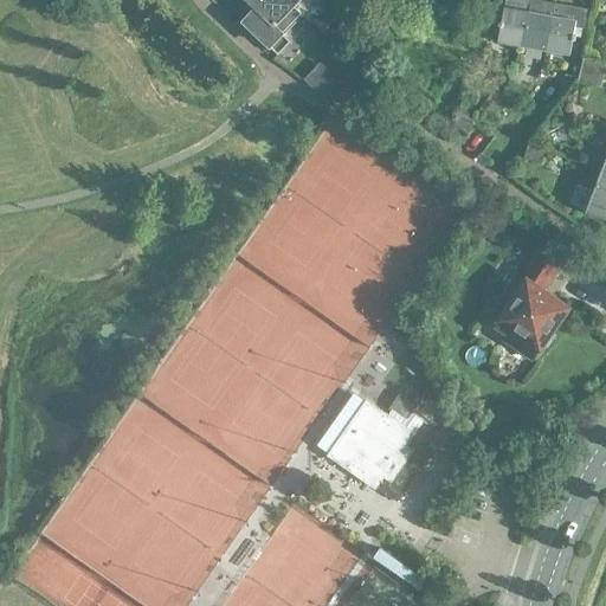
[(302,13),(288,0),(245,0),(256,10),(244,21),(278,55),(291,42),(282,33),(302,13)]
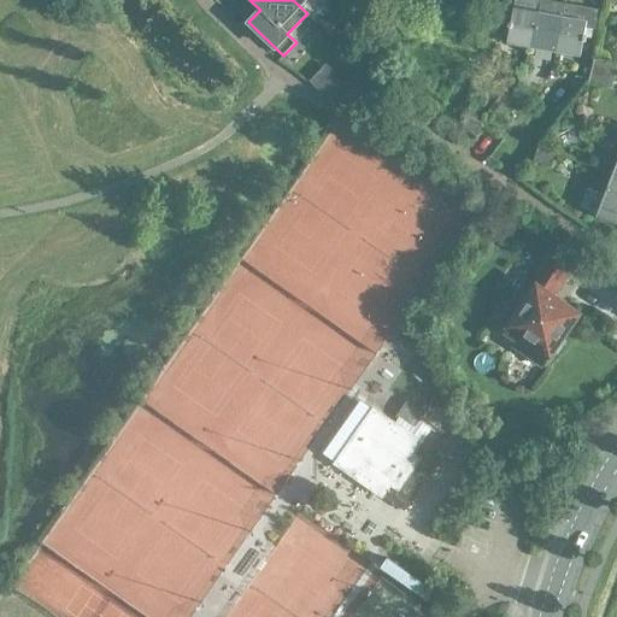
[(319,0),(293,0),(307,13),(319,0)]
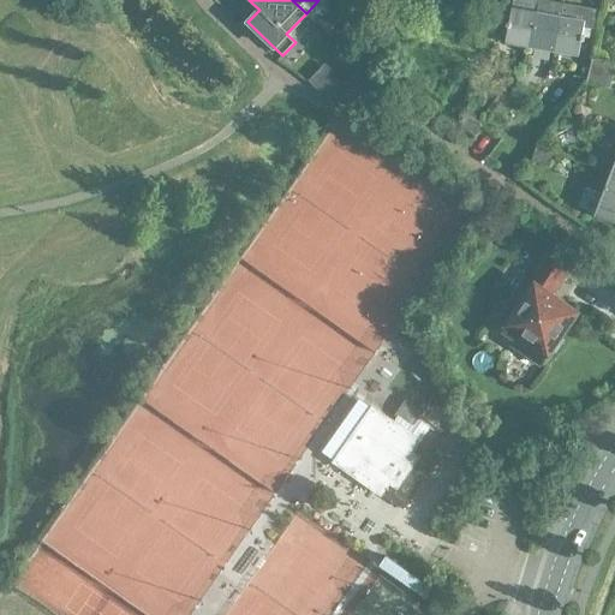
[(531,46),(538,0),(514,0),(507,42),(531,46)]
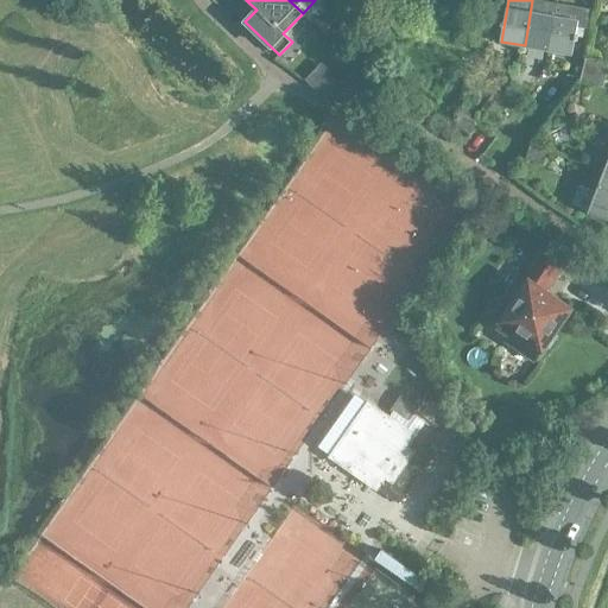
[(536,0),(532,0),(525,45),(549,50),(558,4),(536,0)]
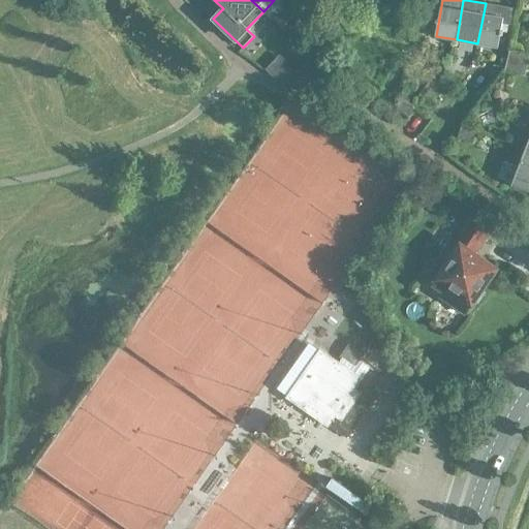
[(486,3),(477,43),(498,48),(500,35),(502,36),(503,30),(501,30),(502,23),(511,25),(511,22),(515,9),(486,3)]
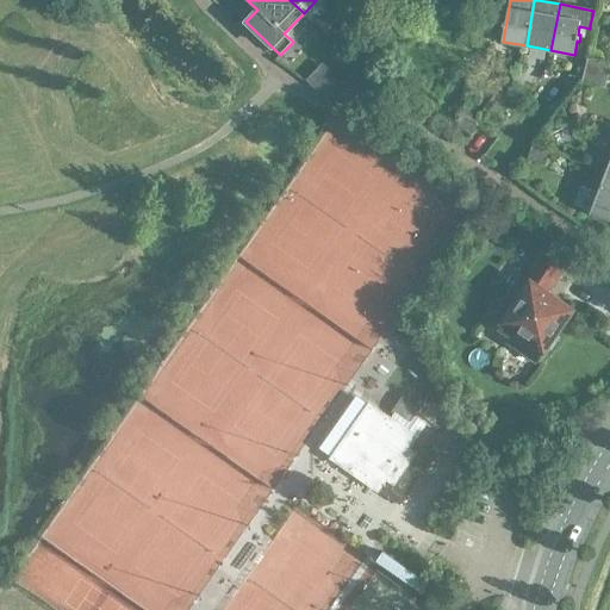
[(609,60),(589,56),(584,79),(607,83),(609,68),(609,60)]
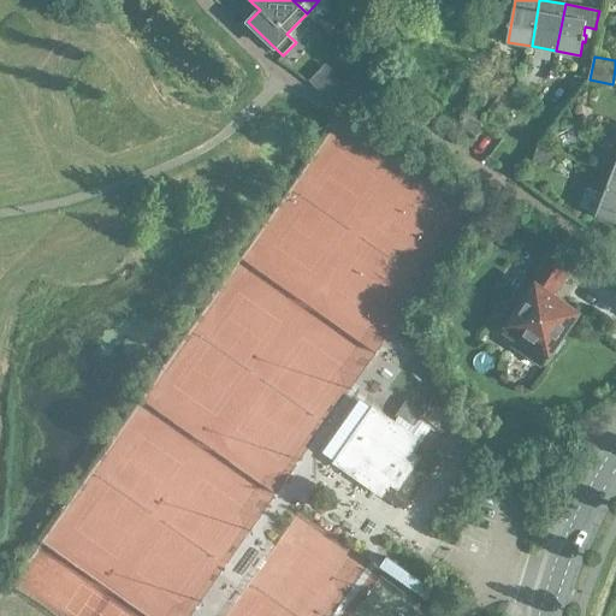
[(615,173),(612,173),(596,215),(615,223),(615,173)]
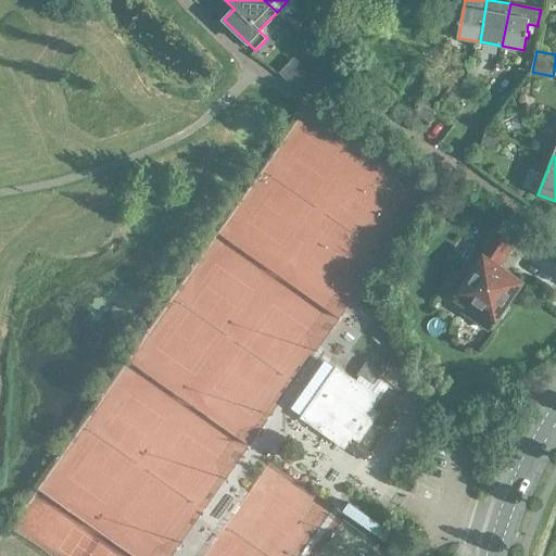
[(498,266),(517,239),(495,225),(484,242),(487,244),(480,254),(483,256),(455,299),(466,305),(463,311),(491,329),(500,316),(503,317),(509,307),(507,305),(522,281),(498,266)]
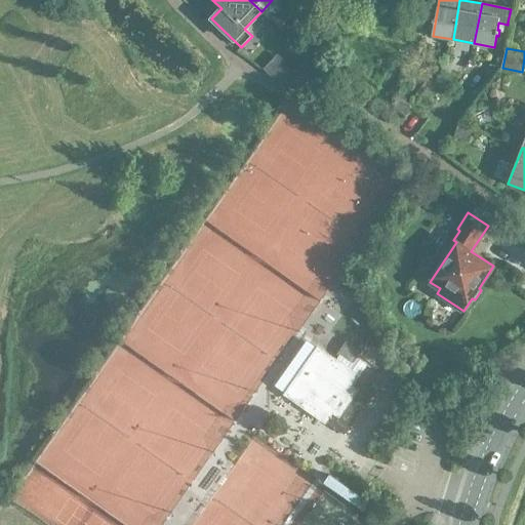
[(338,354),(352,363),(360,352),(346,342),(338,354)]
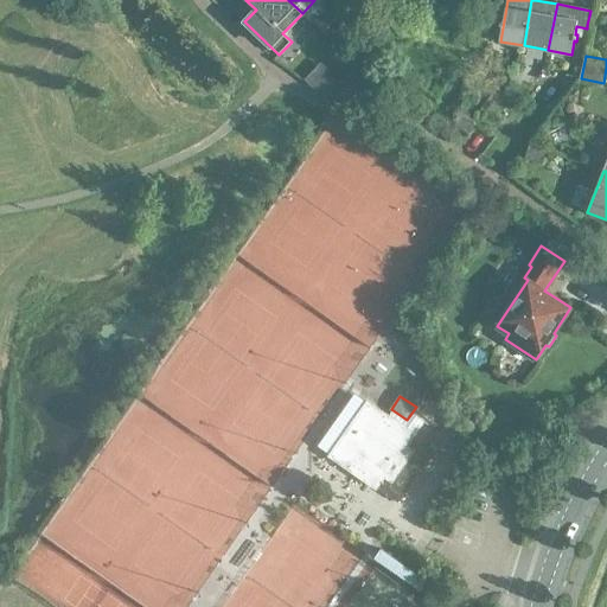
[(332,455),(377,487),(398,500),(435,449),(413,435),(368,404),(332,455)]
